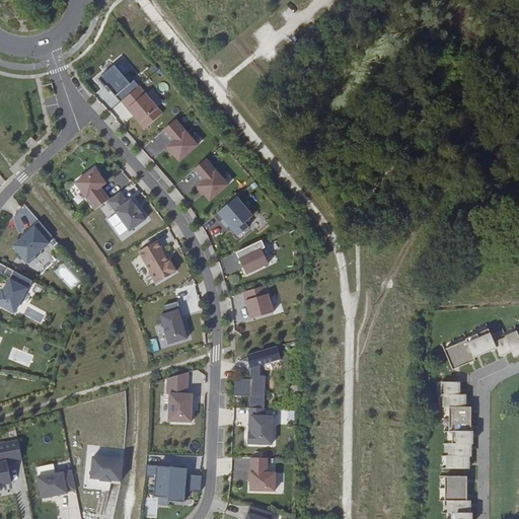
[(122,101),(138,87),(133,81),(129,85),(114,67),(98,79),(105,87),(107,86),(112,90),(121,101),(122,101)]
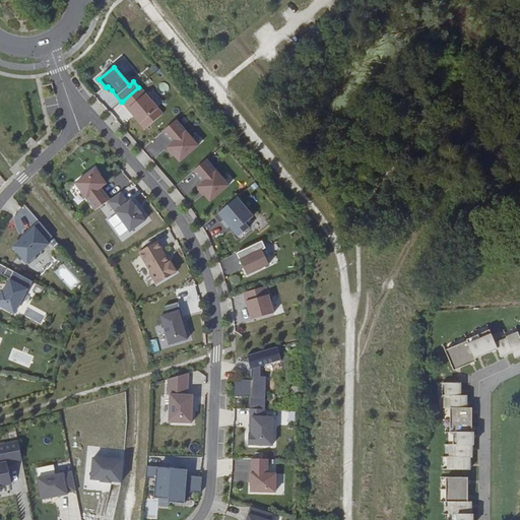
[(138,87),(122,102),(145,129),(161,115),(138,87)]
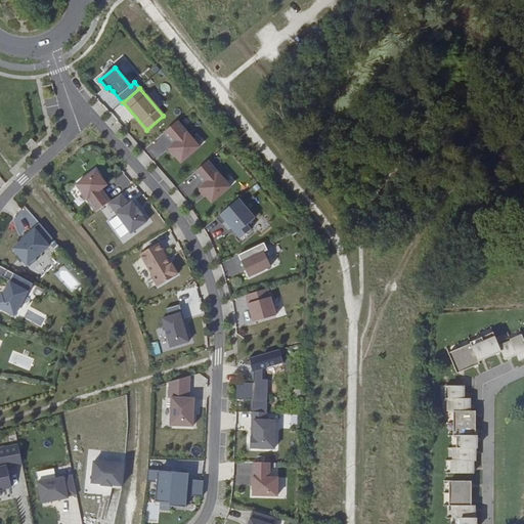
[(177,121),(164,132),(174,144),(169,148),(180,163),(200,147),(177,121)]
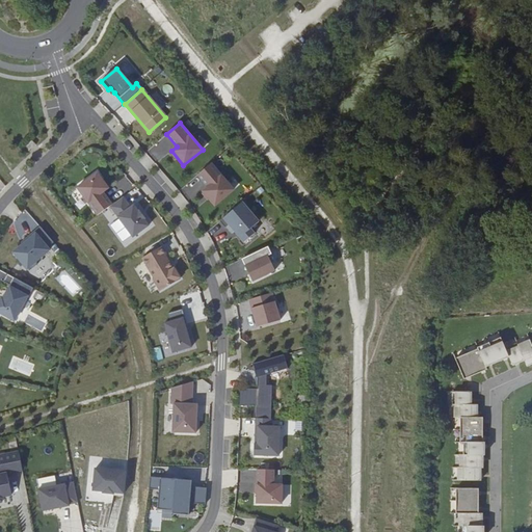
[(203,191),(215,206),(234,189),(211,163),(197,175),(208,187),(203,191)]
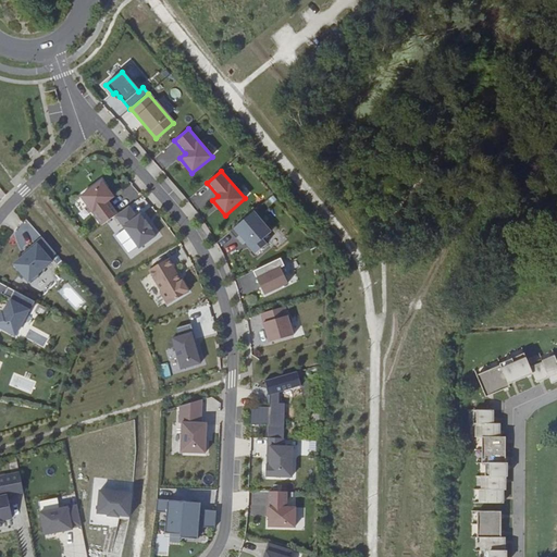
[(101,181),(81,196),(101,225),(118,214),(108,201),(113,197),(101,181)]
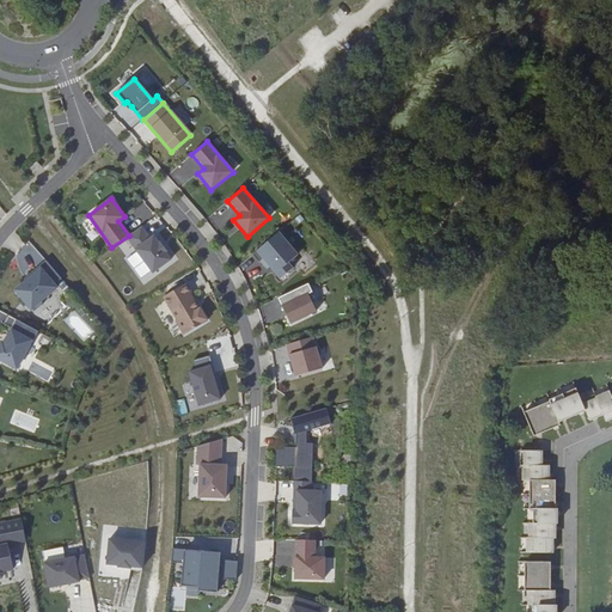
[(141,226),(127,237),(153,273),(171,259),(166,252),(167,251),(160,243),(159,243),(154,236),(151,239),(141,226)]
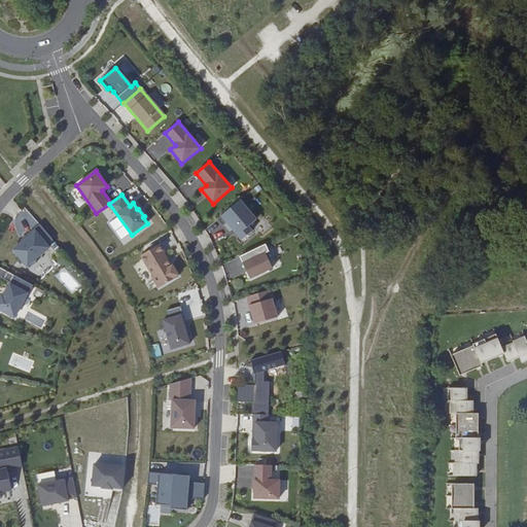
[(240,201),(217,219),(222,225),(223,225),(226,222),(233,230),(241,240),(251,232),(247,226),(255,219),(240,201)]
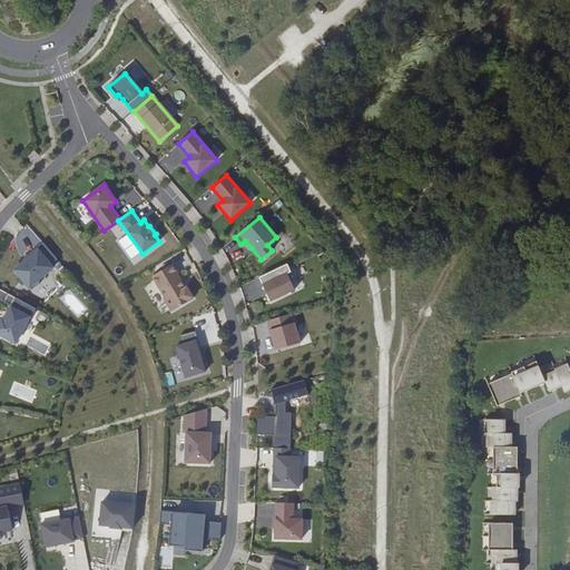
[(125,233),(115,241),(134,265),(144,257),(125,233)]
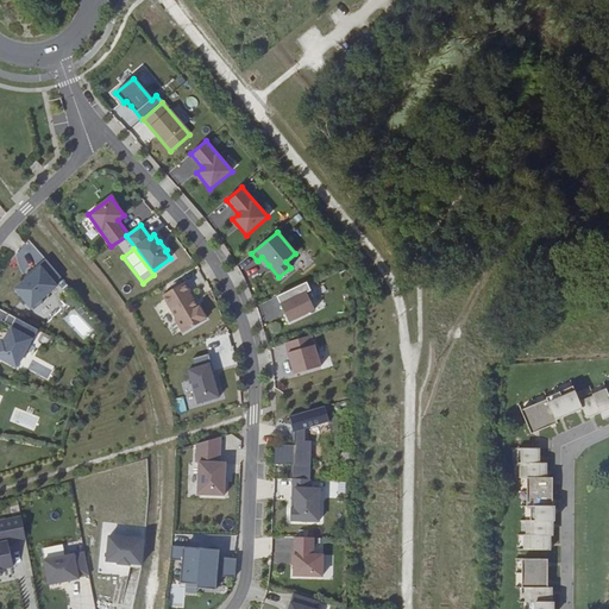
[(64,276),(49,257),(30,274),(31,276),(22,286),(38,305),(43,305),(49,299),(50,294),(64,281),(62,278),(64,276)]
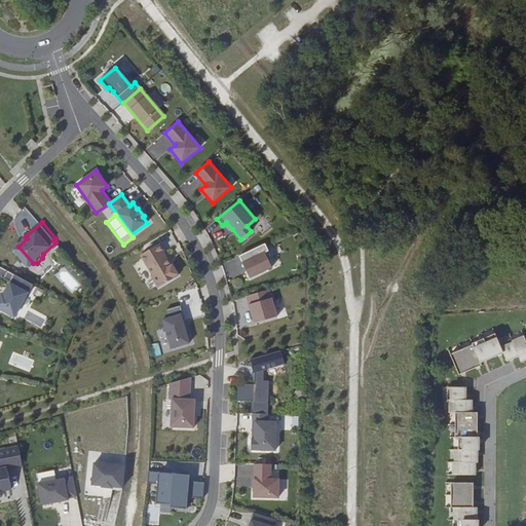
[(226,222),(223,225),(229,231),(232,229),(226,222)]
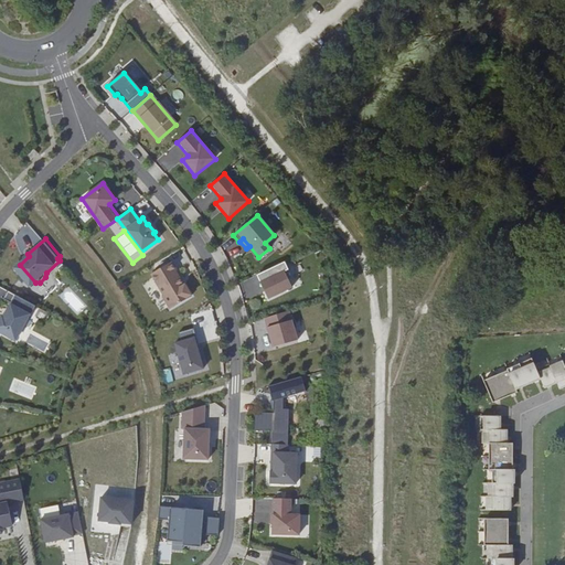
[(178,270),(172,262),(151,274),(164,295),(163,296),(170,309),(191,297),(191,296),(192,295),(185,284),(184,285),(177,272),(178,270)]
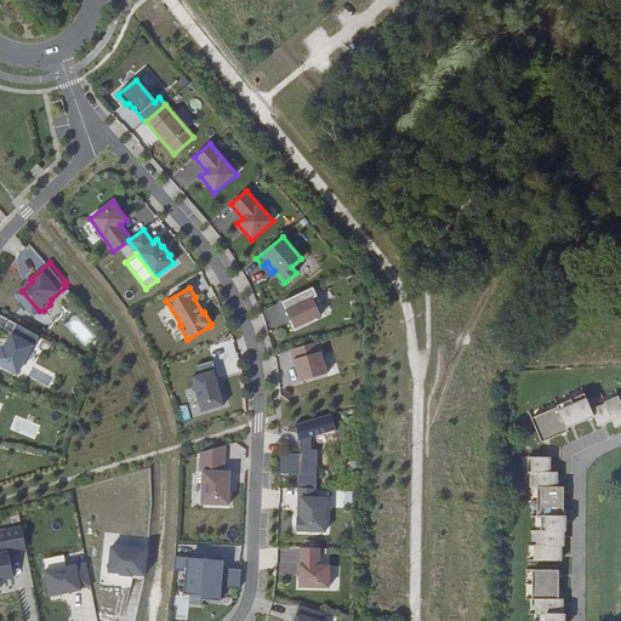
[(283,302),(295,329),(320,315),(312,298),(317,297),(312,289),(283,302)]
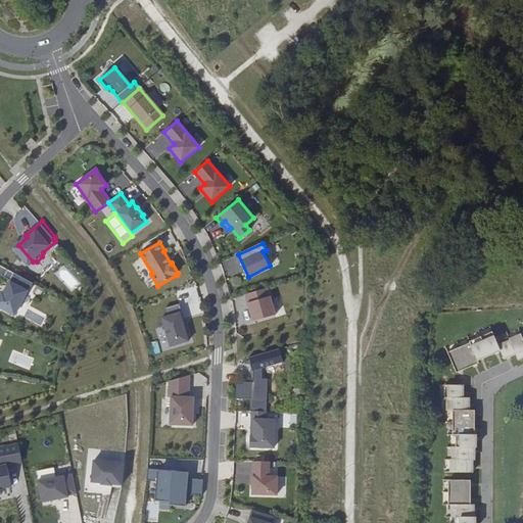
[(29,292),(34,283),(0,264),(0,280),(2,282),(5,276),(12,280),(5,293),(2,292),(0,295),(0,305),(14,315),(28,291),(29,292)]
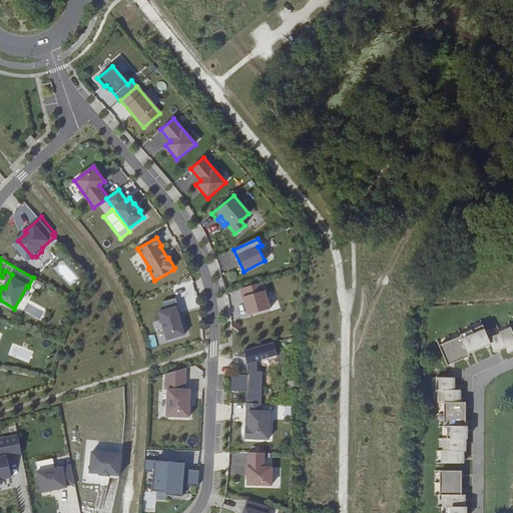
[(262,283),(239,290),(247,316),(270,310),(262,283)]
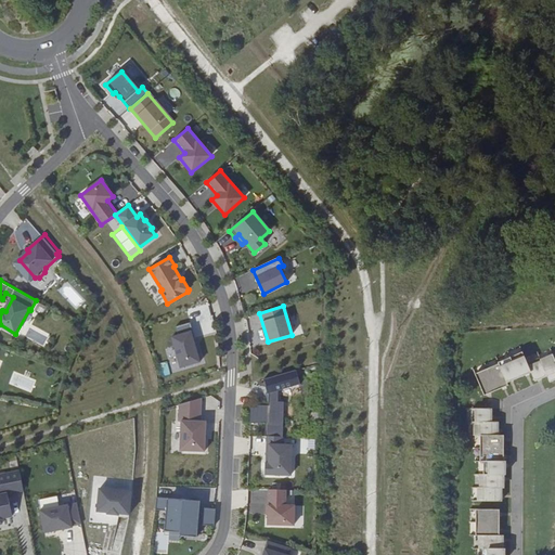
[(192,322),(177,326),(179,335),(172,337),(182,368),(202,362),(197,347),(198,346),(192,322)]
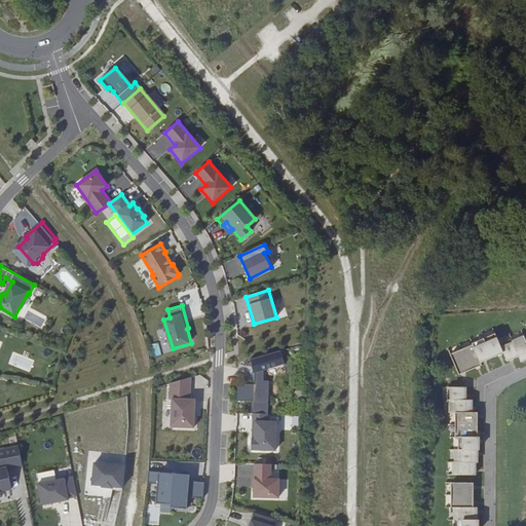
[(450,354),(459,375),(482,365),(481,363),(503,352),(506,361),(518,357),(521,362),(525,359),(525,340),(524,336),(513,341),(512,339),(499,344),(495,334),(472,344),(473,345),(450,354)]
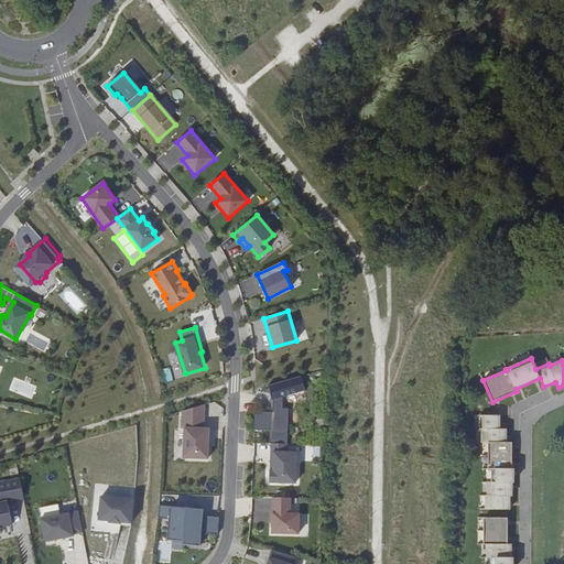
[(293,394),(288,380),(268,387),(273,400),(272,412),(255,411),(253,430),(269,430),(269,444),(271,444),(286,444),(288,444),(289,414),(285,413),(285,397),(293,394)]
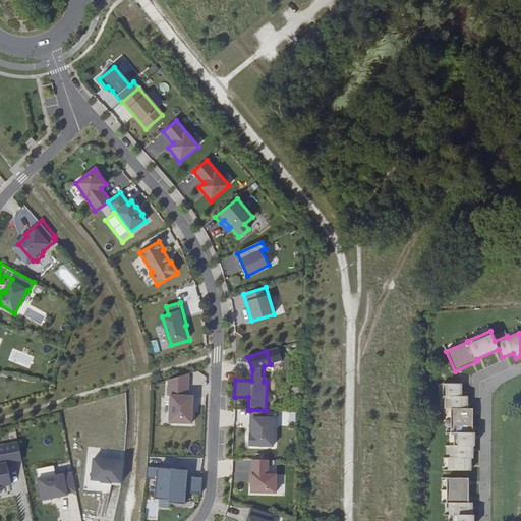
[(189,373),(168,380),(168,396),(171,396),(170,423),(193,423),(193,396),(188,396),(189,373)]
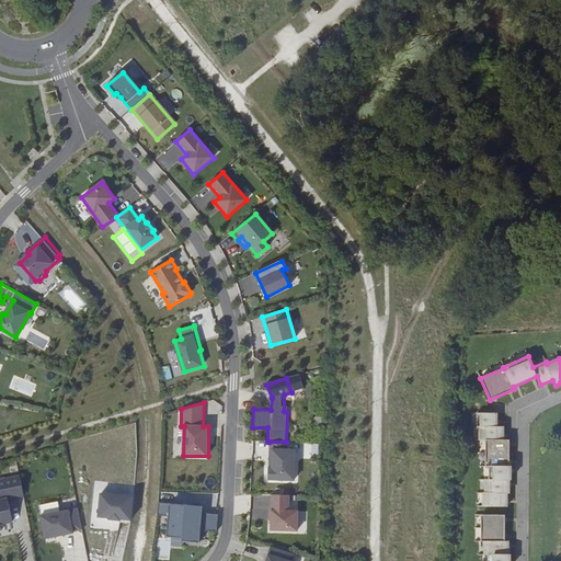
[(483,493),(483,506),(506,507),(507,493),(508,493),(510,480),(511,480),(511,466),(510,466),(510,441),(503,441),(503,426),(496,426),(496,413),(477,413),(477,427),(480,427),(479,441),(485,441),(485,467),(489,467),(489,480),(485,480),(485,493),(483,493)]
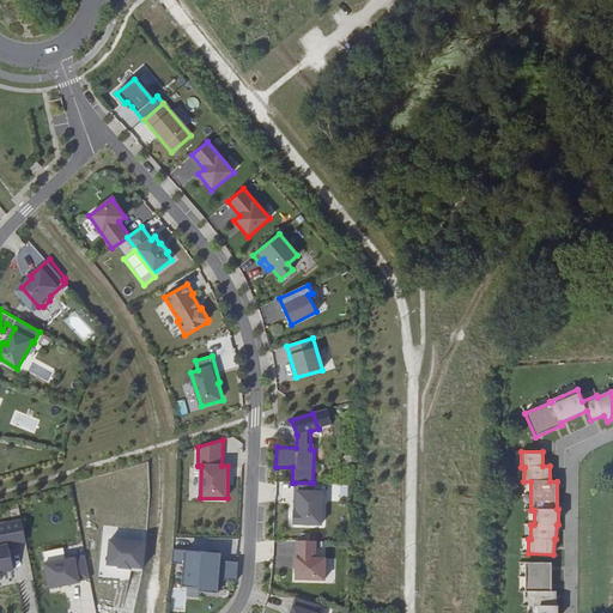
[(292,525),(321,525),(322,492),(311,491),(311,483),(295,483),(293,511),(292,511),(292,525)]
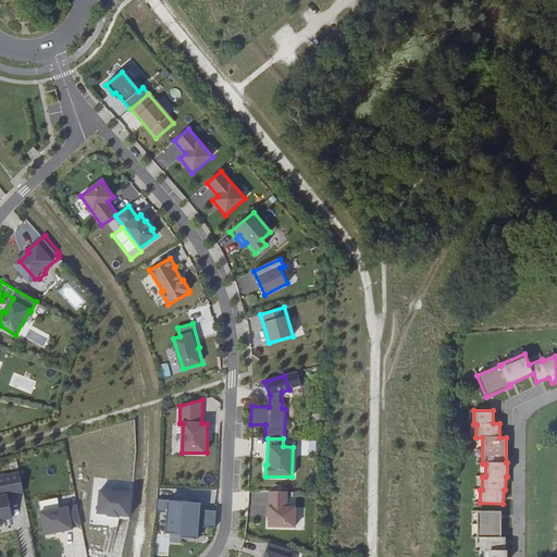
[(17,458),(0,461),(0,509),(1,507),(1,505),(10,504),(5,481),(21,478),(17,458)]
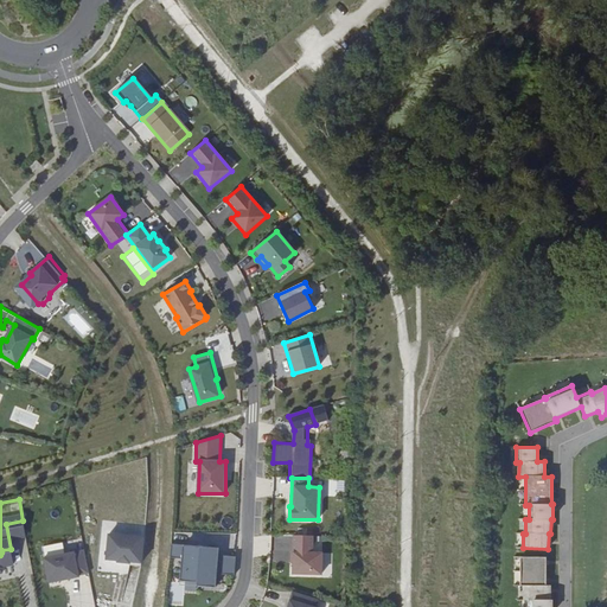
[(139,536),(103,538),(106,563),(117,563),(117,566),(128,564),(128,562),(141,561),(139,536)]
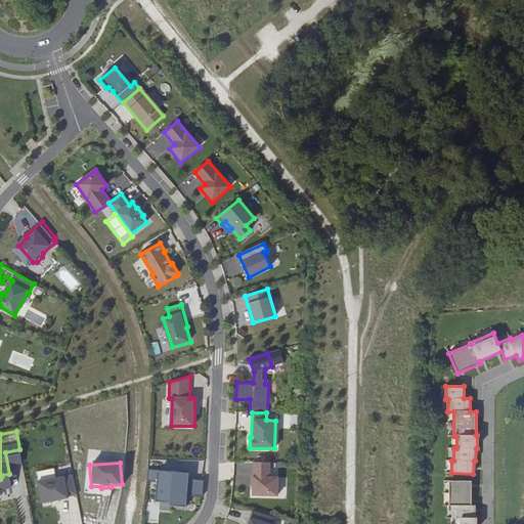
[(270,463),(254,463),(253,495),(277,496),(277,478),(269,477),(270,463)]
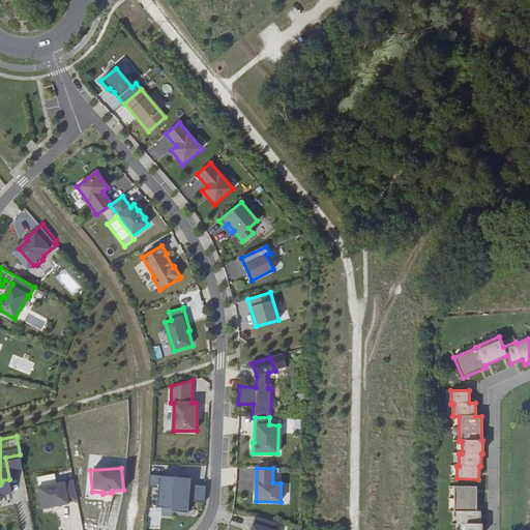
[(204,502),(206,483),(190,482),(165,480),(165,476),(149,475),(148,488),(158,489),(164,489),(164,494),(158,493),(157,510),(188,513),(189,501),(204,502)]
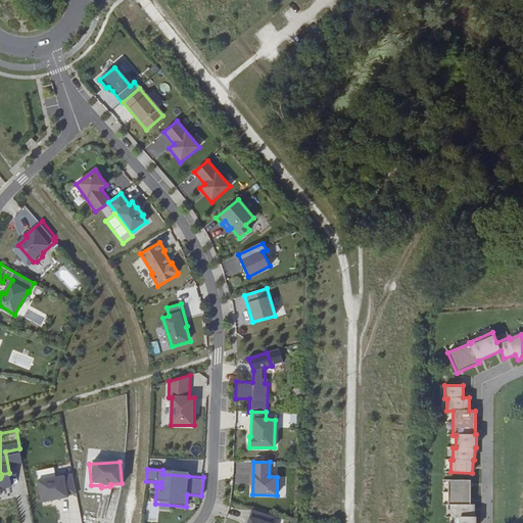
[(68,496),(78,495),(74,475),(39,482),(43,504),(53,502),(52,501),(58,498),(58,501),(68,498),(68,496)]
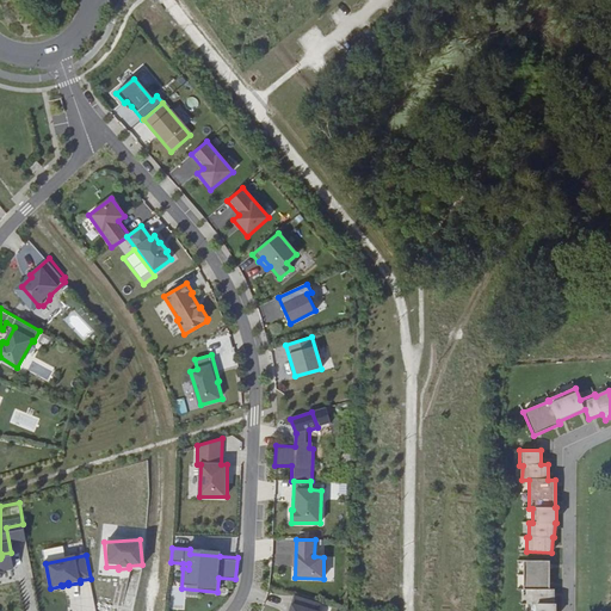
[(550,561),(524,561),(524,590),(528,590),(528,604),(532,604),(531,610),(555,610),(555,604),(554,604),(554,590),(550,590),(550,561)]
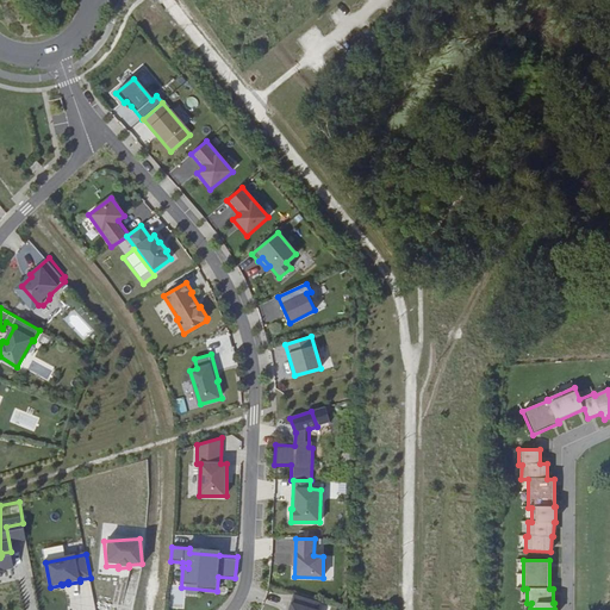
[(317,609),(319,603),(293,595),(288,609),(317,609)]
